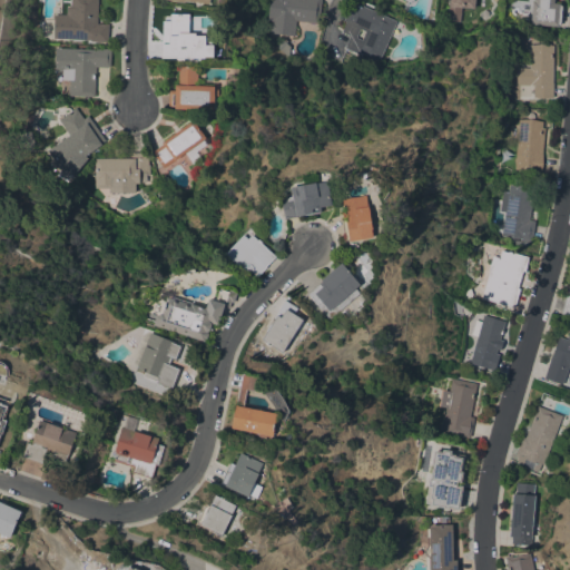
[(52,38),(53,15),(66,15),(66,6),(69,7),(69,2),(70,2),(70,0),(97,0),(96,23),(108,23),(107,41),(90,41),(90,39),(52,38)]
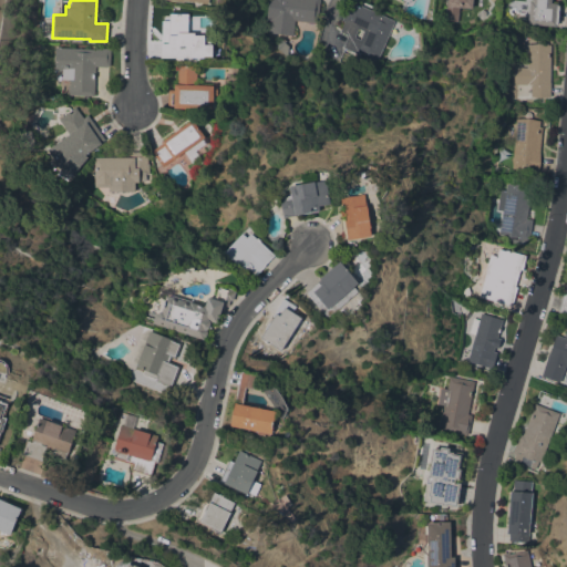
[(319,0),(317,23),(297,21),(296,38),(291,37),(291,35),(268,33),(269,21),(265,20),(267,0),(319,0)]
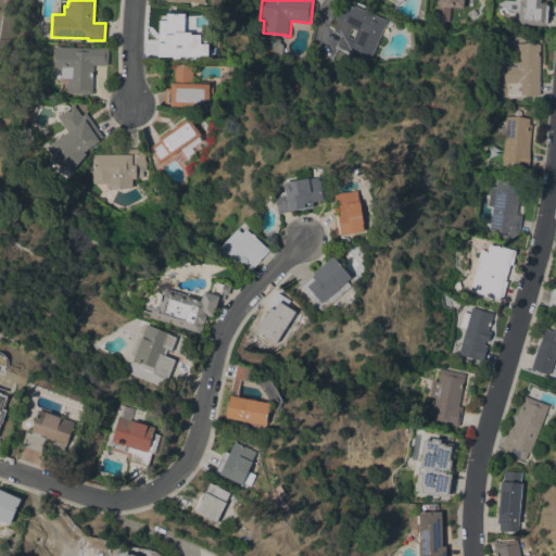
[(352,52),(352,53),(336,46),(341,35),(332,32),(337,22),(333,21),(343,0),(387,21),(369,60),(352,52)]
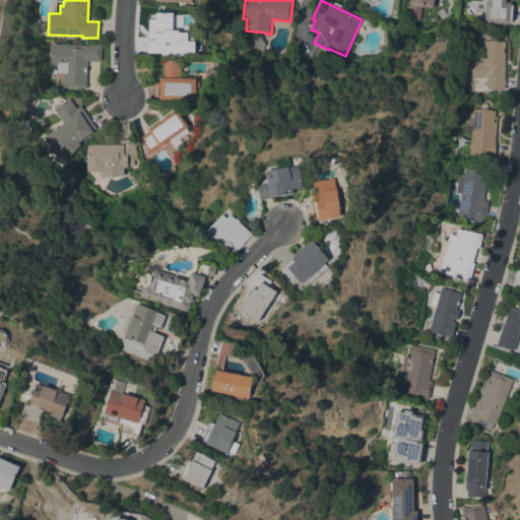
[(433,0),(433,7),(420,6),(419,20),(407,18),(409,0),(433,0)]
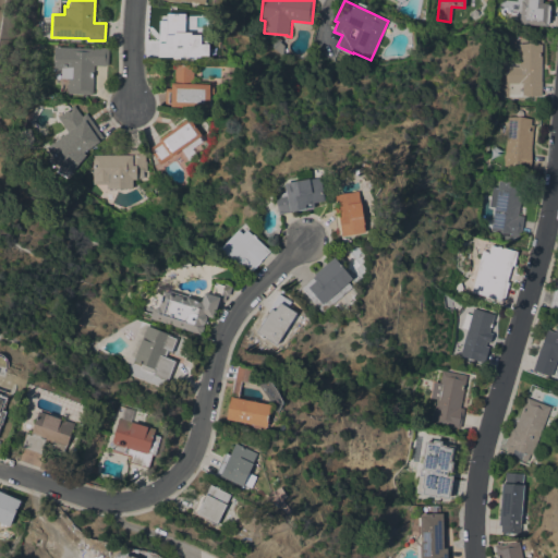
[(519,24),(521,1),(523,1),(523,0),(542,0),(542,2),(548,3),(548,4),(549,5),(548,23),(546,23),(546,26),(519,24)]
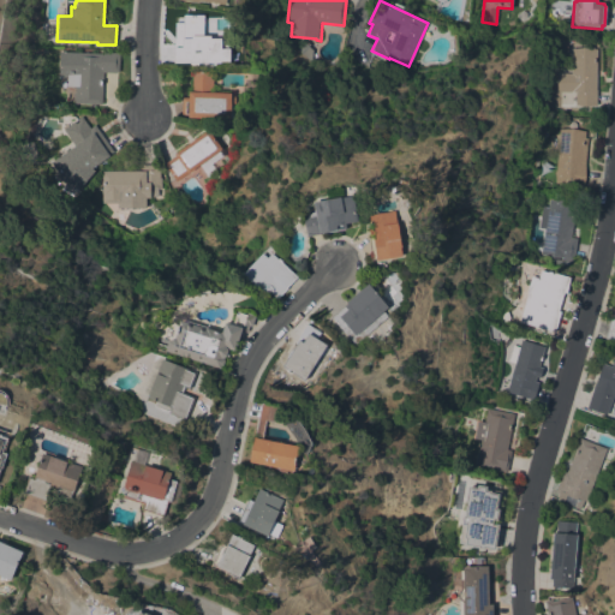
[(203,15),(203,35),(210,35),(210,37),(221,37),(221,40),(227,40),(227,48),(231,48),(230,61),(221,61),(221,63),(174,61),(174,22),(184,22),(184,15),(203,15)]
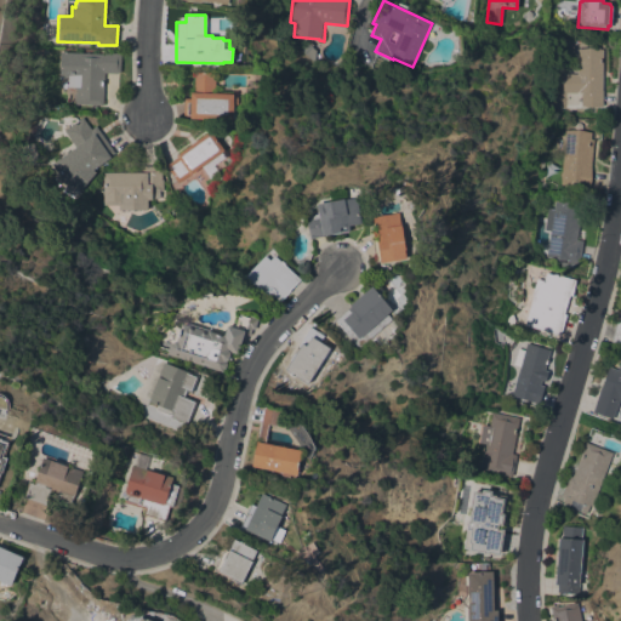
[(312,47),(306,56),(300,51),(307,43),(312,47)]
